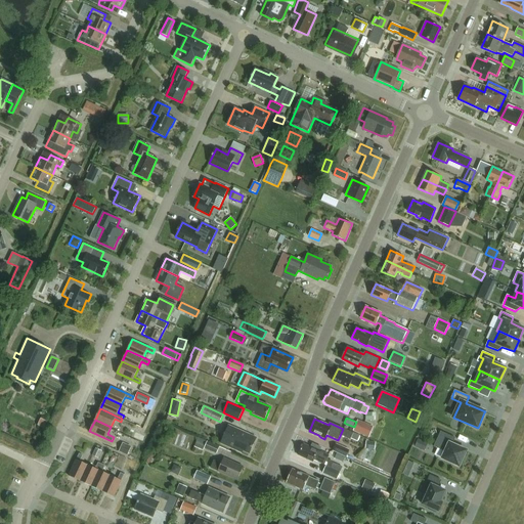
[(373,427),(357,421),(353,431),(368,438),(373,427)]
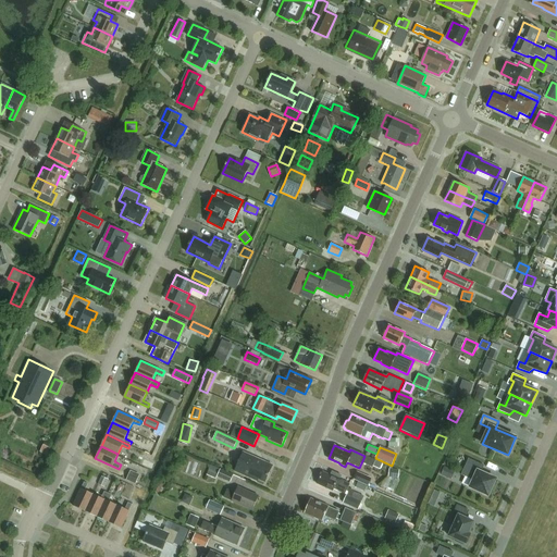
[(243,453),(235,471),(257,480),(258,479),(265,482),(272,466),(243,453)]
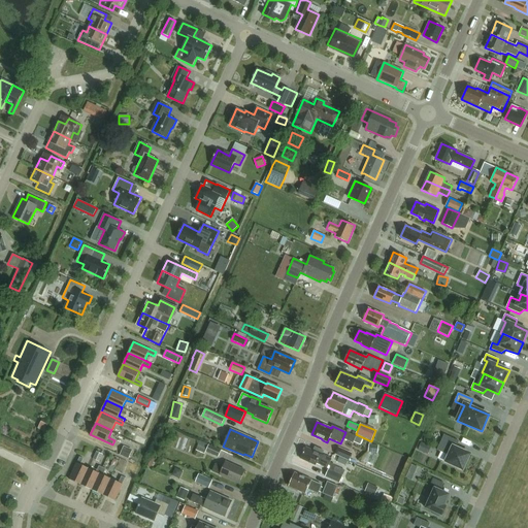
[(363,439),(348,433),(344,438),(360,446),(363,439)]
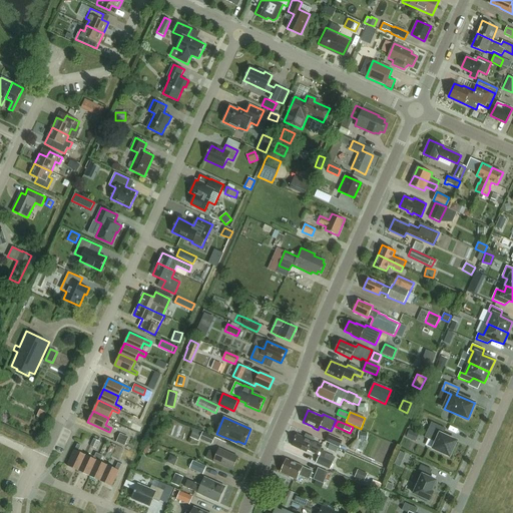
[(450,456),(457,441),(443,435),(446,429),(431,422),(424,438),(436,443),(433,449),(450,456)]
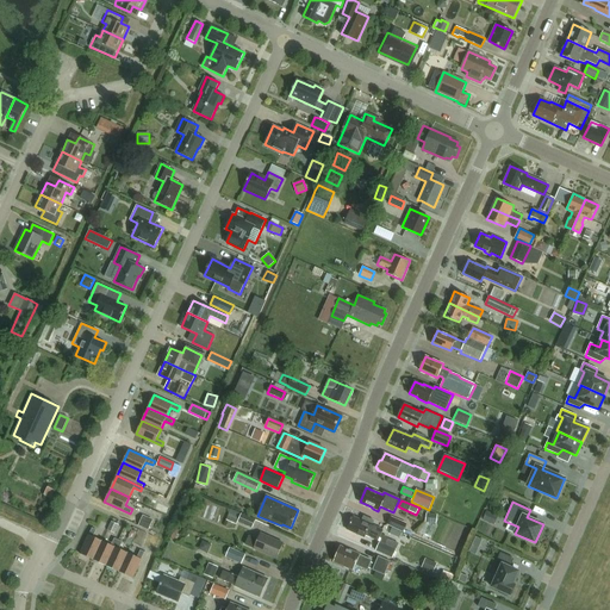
[(253,528),(256,520),(231,509),(226,520),(237,524),(238,522),(253,528)]
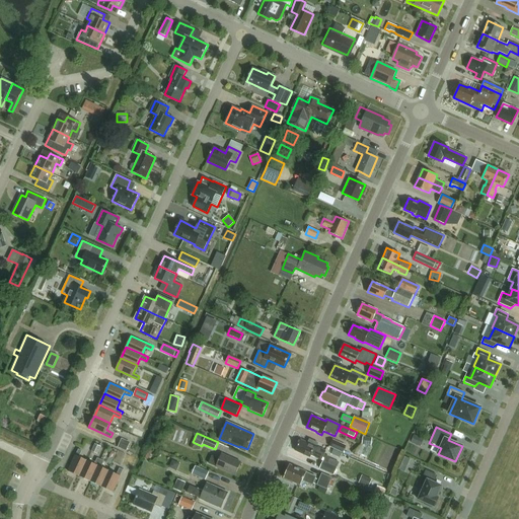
[(421,447),(424,439),(414,435),(411,442),(421,447)]
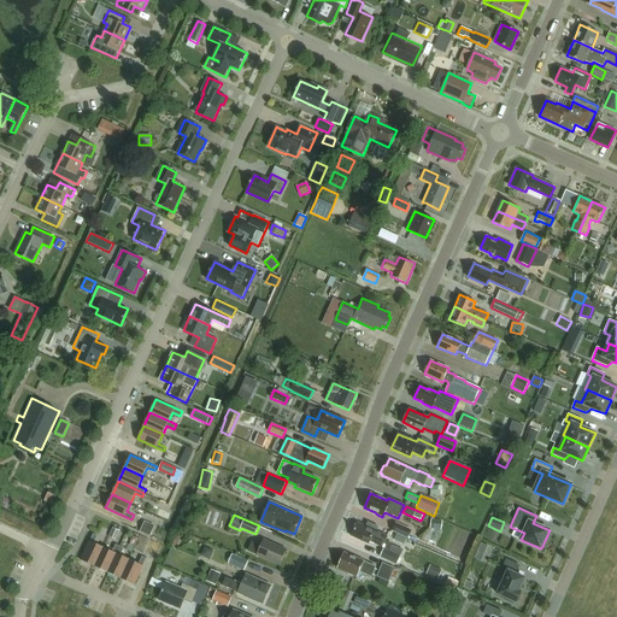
[(441,529),(442,521),(432,519),(430,529),(441,529)]
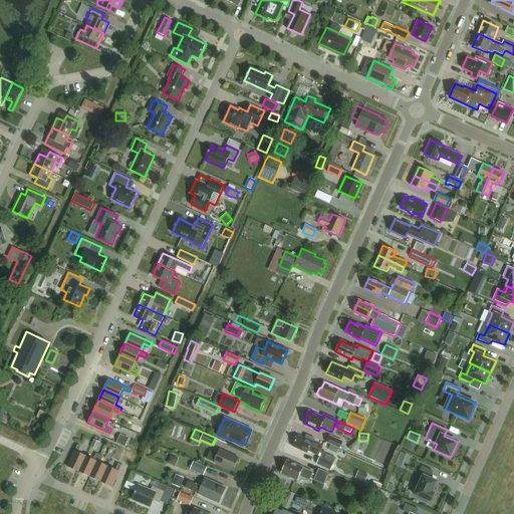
[(116,443),(124,447),(129,438),(120,434),(116,443)]
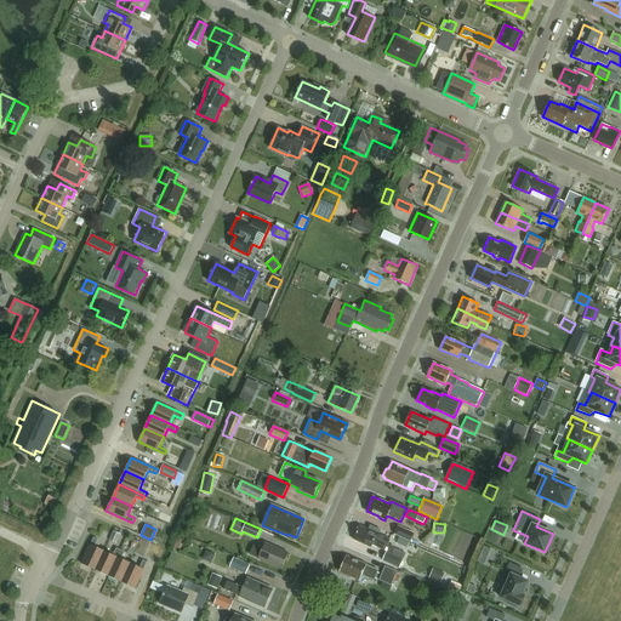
[(386,547),(387,545),(389,540),(379,535),(381,530),(370,525),(368,530),(359,525),(353,539),(371,547),(372,546),(383,551),(386,547)]
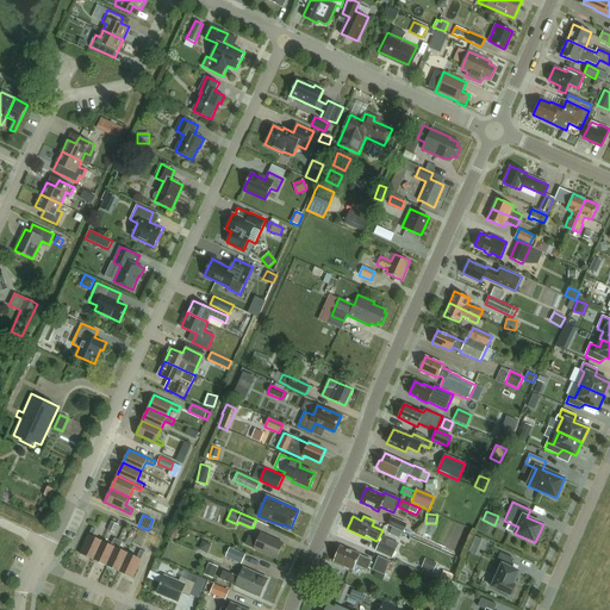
[(406,523),(391,517),(387,524),(403,531),(406,523)]
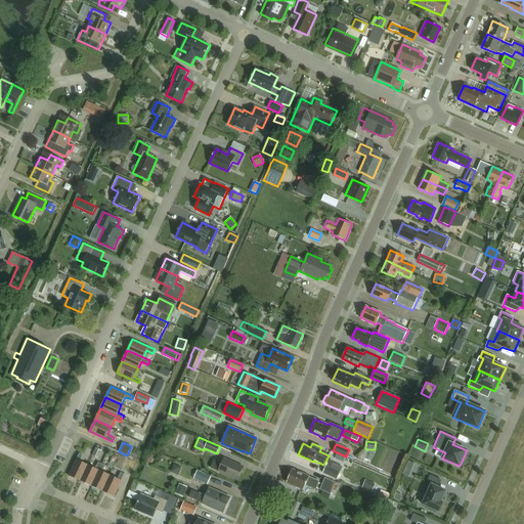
[(95,448),(92,455),(98,459),(102,451),(95,448)]
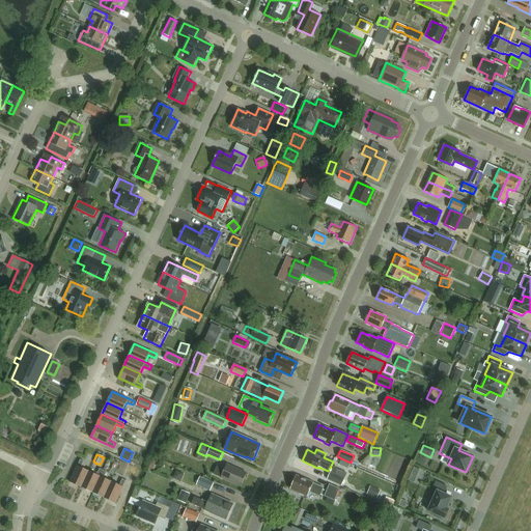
[(80,459),(70,481),(81,486),(89,470),(81,467),(84,460),(80,459)]
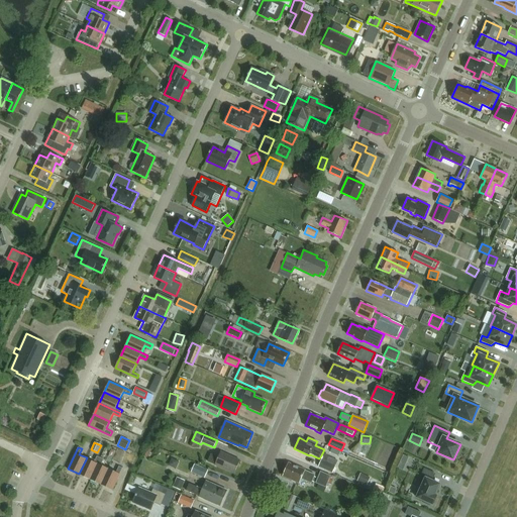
[(234,474),(240,460),(221,452),(218,457),(211,454),(208,462),(234,474)]
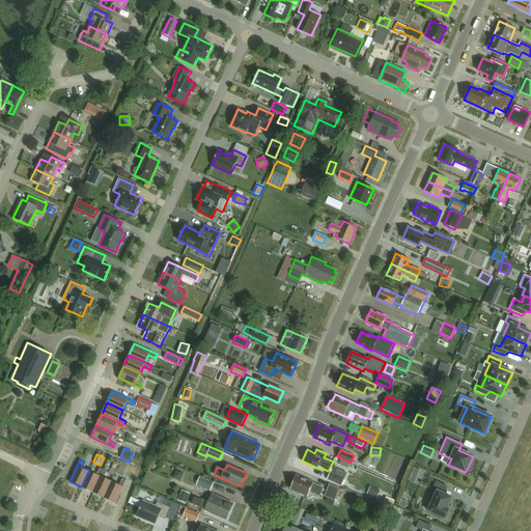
[(341,486),(344,478),(346,473),(337,469),(338,469),(331,466),(330,468),(331,469),(327,480),(341,486)]
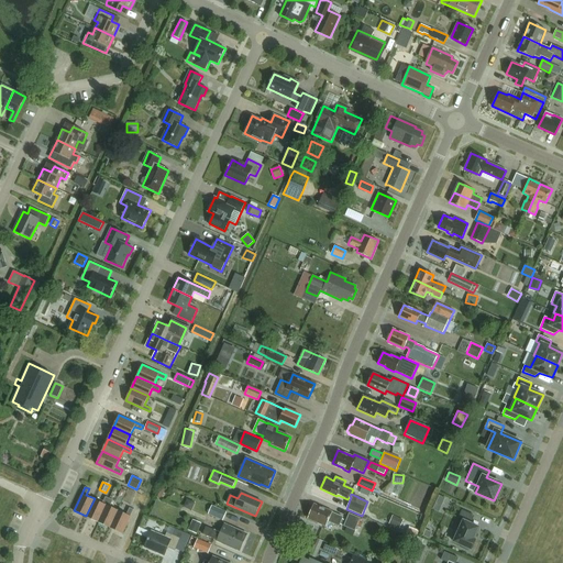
[(95,498),(86,516),(98,522),(109,498),(106,496),(102,503),(95,498)]
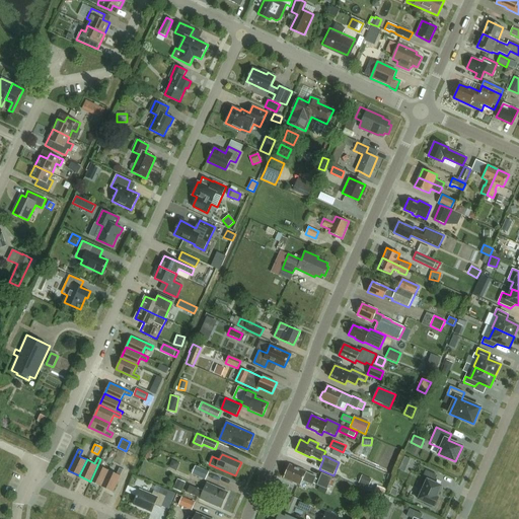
[(100,459),(90,482),(101,487),(109,470),(101,466),(104,460),(100,459)]
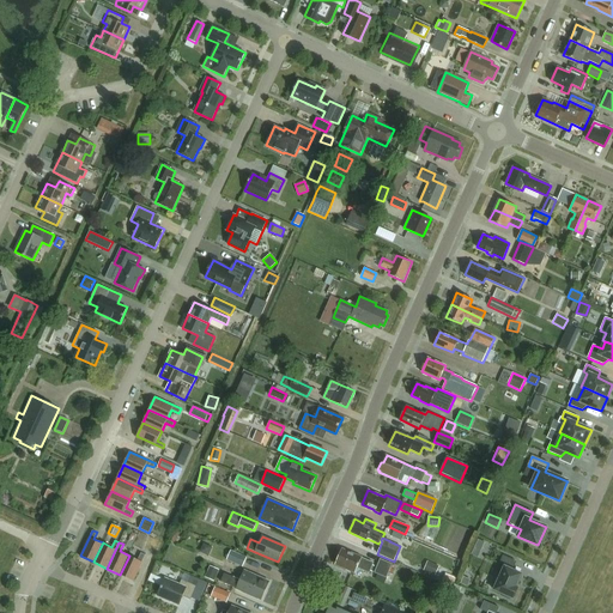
[(369,572),(372,563),(341,550),(335,564),(345,568),(346,570),(354,574),(357,568),(369,572)]
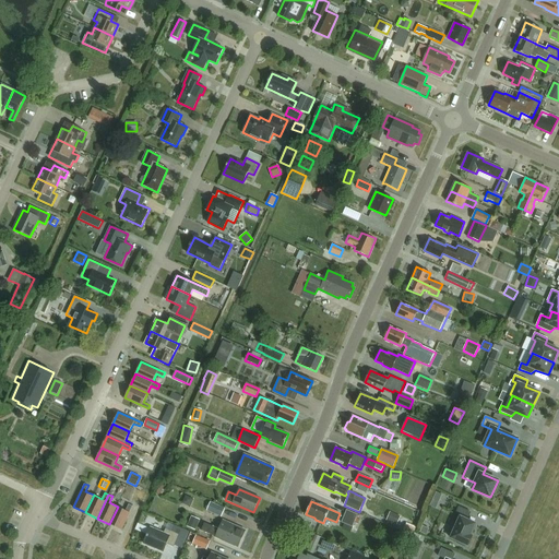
[(225,509),(211,502),(207,511),(222,518),(225,509)]
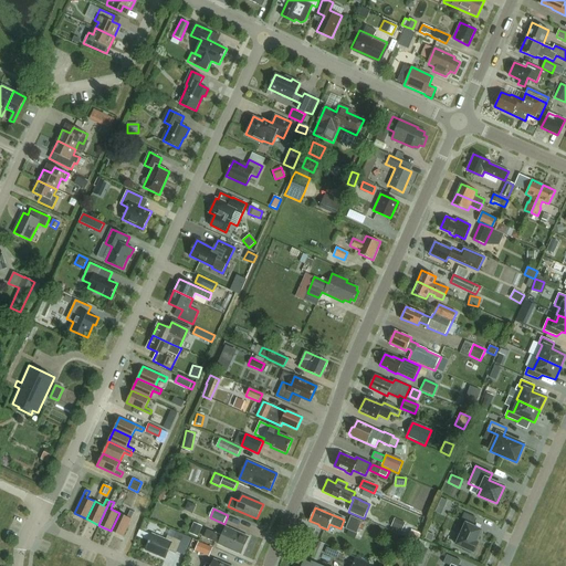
[(119,513),(111,531),(123,536),(134,512),(130,510),(127,516),(119,513)]
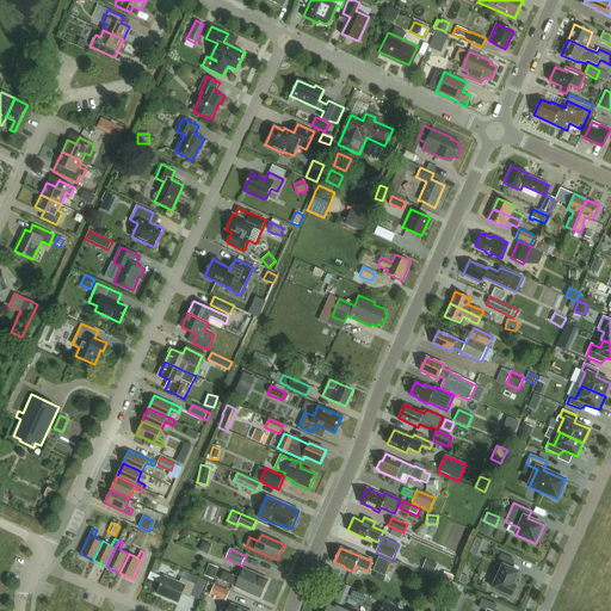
[(511,597),(516,586),(513,585),(519,573),(511,568),(514,560),(501,554),(495,568),(500,571),(493,588),(501,592),(500,594),(508,598),(510,596),(511,597)]
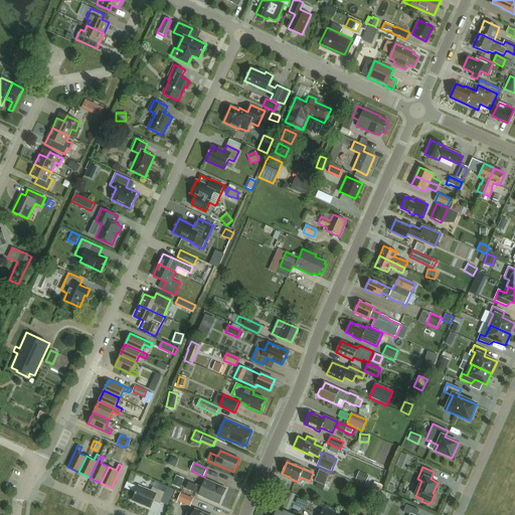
[(329,474),(319,470),(313,482),(324,486),(329,474)]
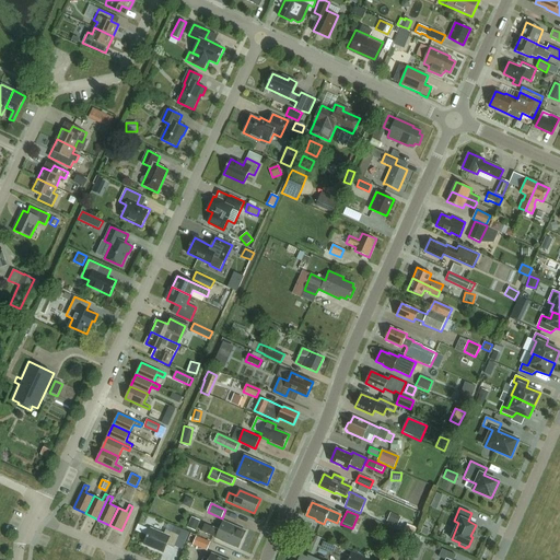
[(397,526),(401,517),(391,513),(387,521),(397,526)]
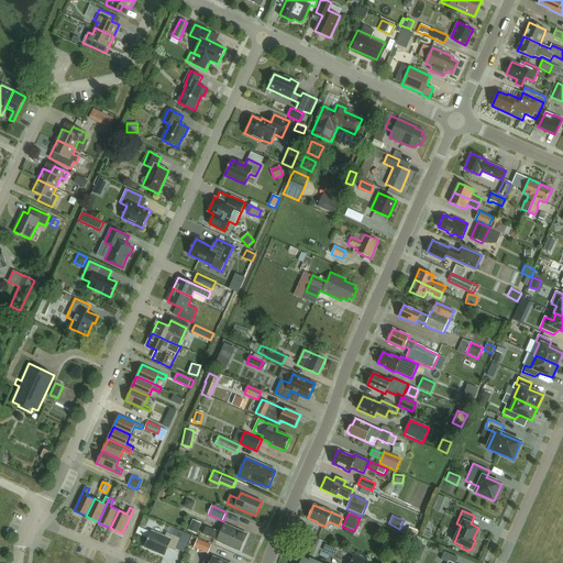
[(201,523),(192,520),(188,530),(197,534),(201,523)]
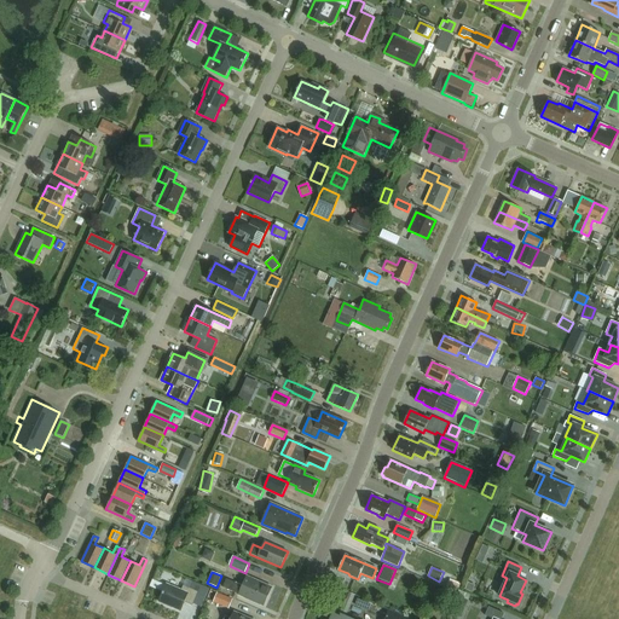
[(272,588),(247,576),(242,585),(236,583),(226,579),(223,588),(264,606),(272,588)]
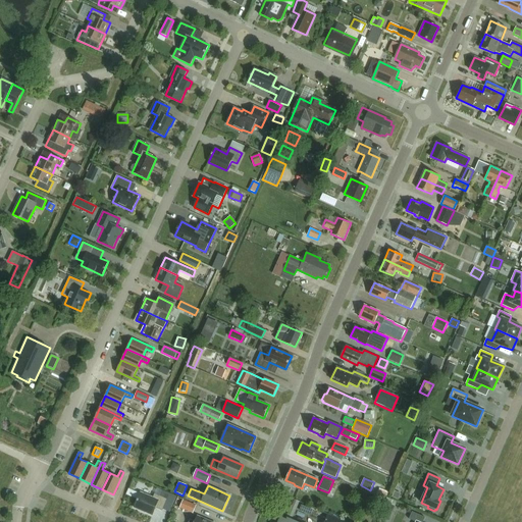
[(385,500),(387,493),(378,489),(375,497),(385,500)]
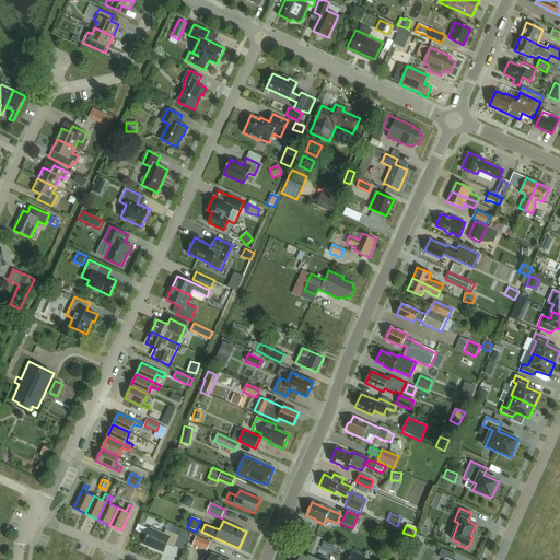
[(175,526),(173,533),(165,529),(163,534),(150,528),(143,544),(164,552),(167,545),(174,548),(175,546),(183,549),(189,533),(175,526)]
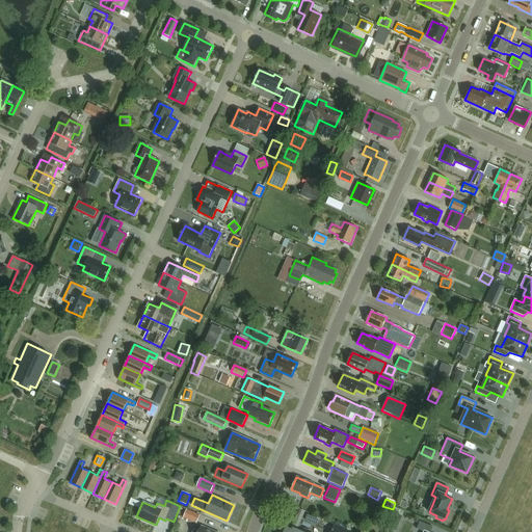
[(200,516),(187,510),(183,519),(196,524),(200,516)]
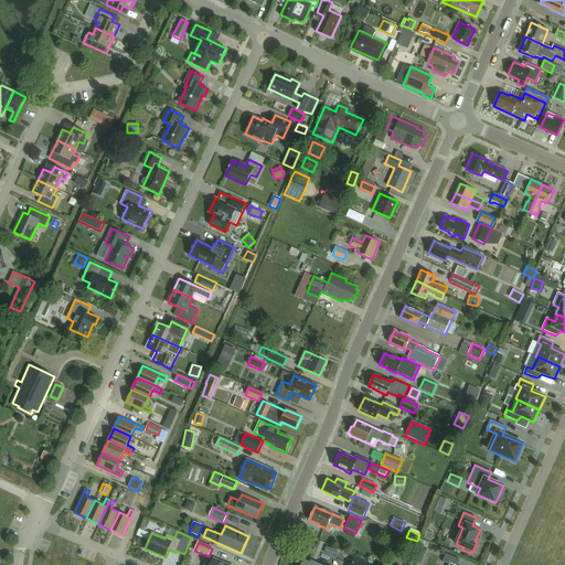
[(451,564),(450,564),(458,564),(460,561),(446,554),(443,562),(451,564)]
